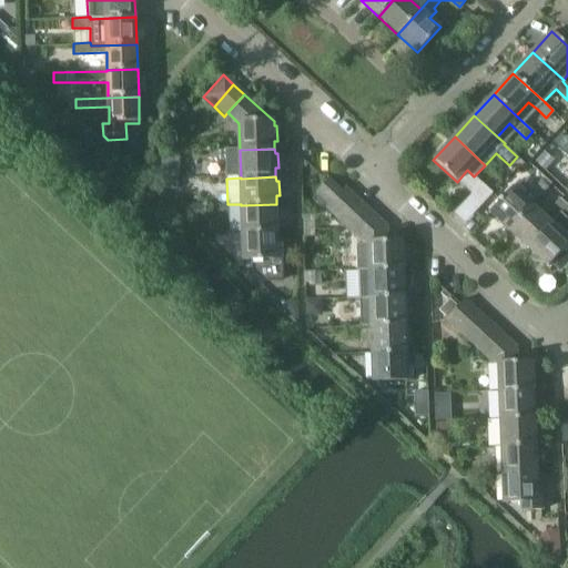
[(518,180),(489,212),(509,231),(531,206),(549,189),(540,182),(531,192),(518,180)]
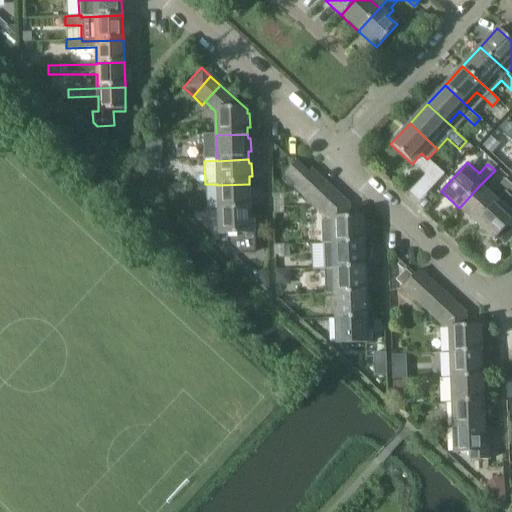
[(160,163),(147,164),(148,171),(161,170),(160,163)]
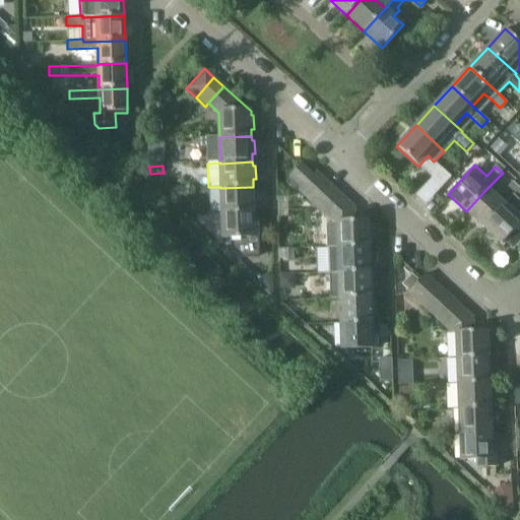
[(302,188),(312,178),(300,168),(290,177),(302,188)]
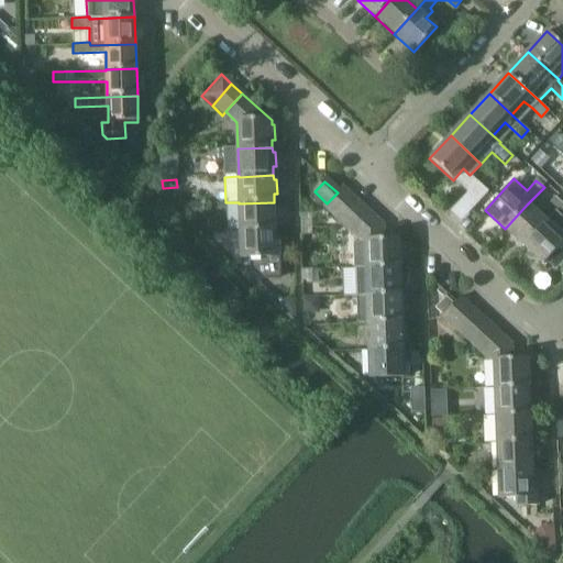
[(466,192),(463,197),(474,207),(488,191),(477,181),(468,191),(466,192)]
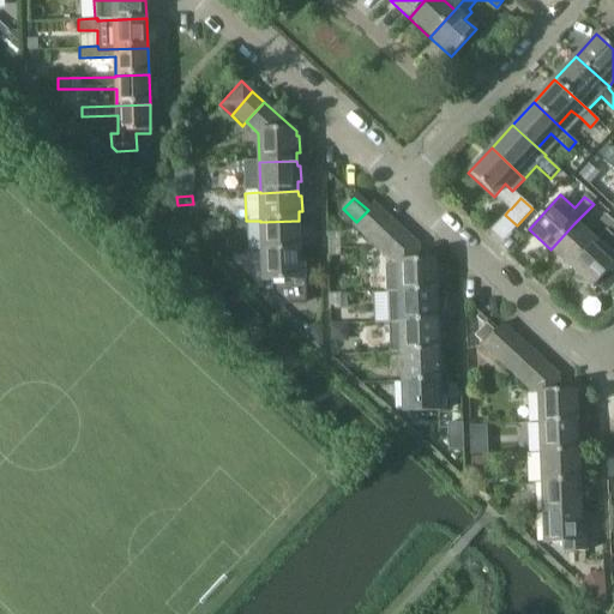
[(368,210),(356,222),(355,223),(353,226),(365,236),(385,215),(373,205),(368,210)]
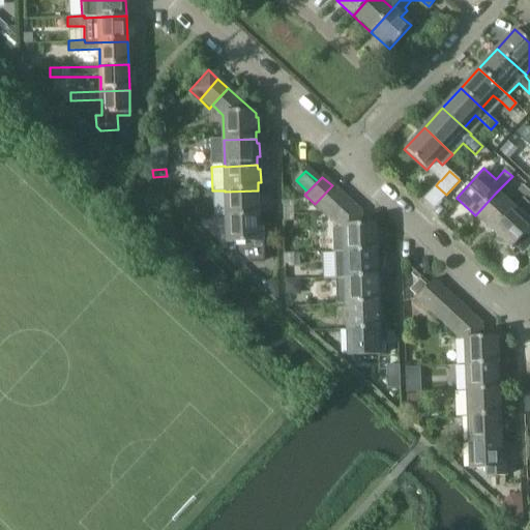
[(298,184),(294,189),(302,198),(306,193),(298,184)]
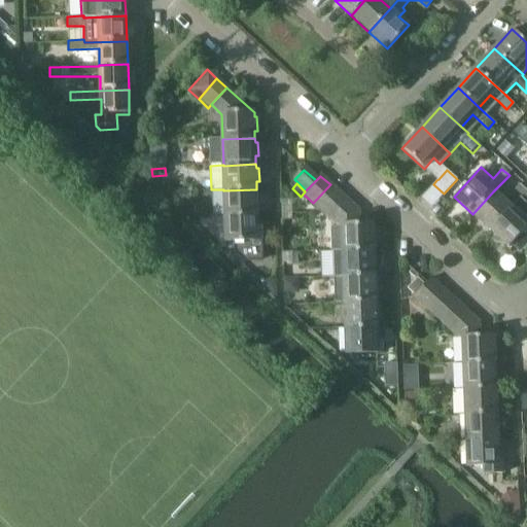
[(330,184),(313,203),(322,212),(340,194),(330,184)]
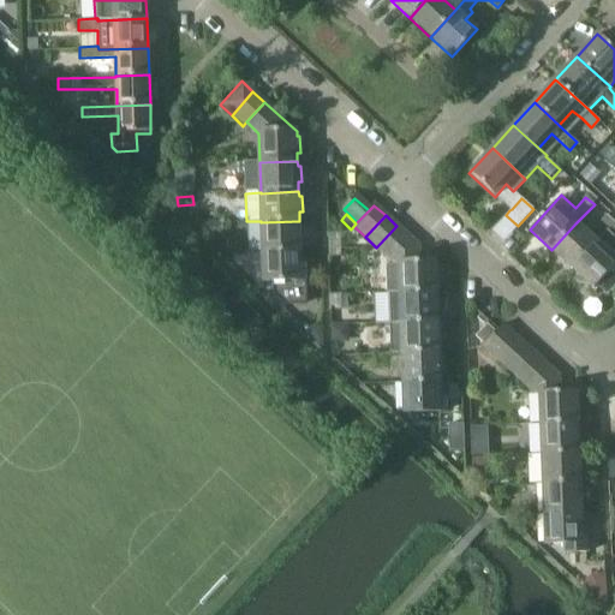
[(575,224),(551,250),(572,269),(614,222),(608,216),(589,236),(575,224)]
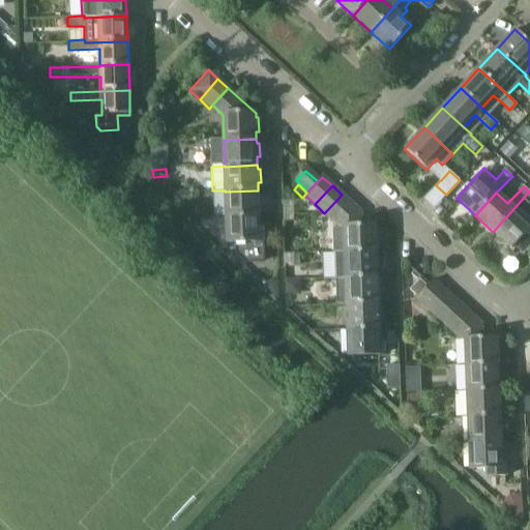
[(258,190),(225,192),(226,217),(259,216),(258,208),(262,208),(261,195),(258,195),(258,190)]
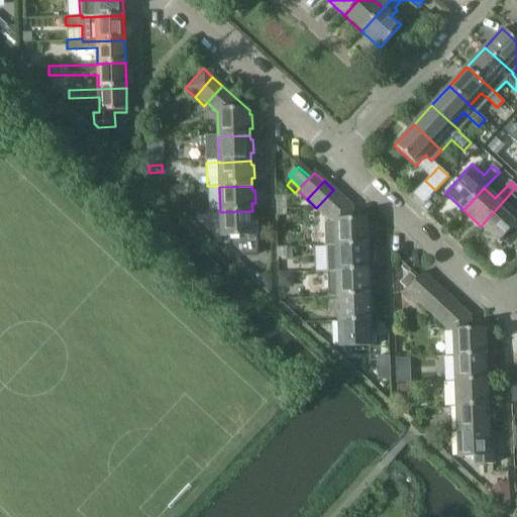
[(516,187),(481,226),(498,242),(516,221),(516,187)]
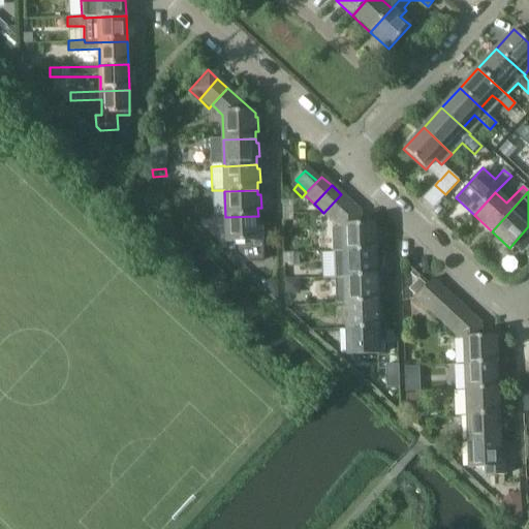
[(179,201),(190,201),(190,192),(169,193),(179,201)]
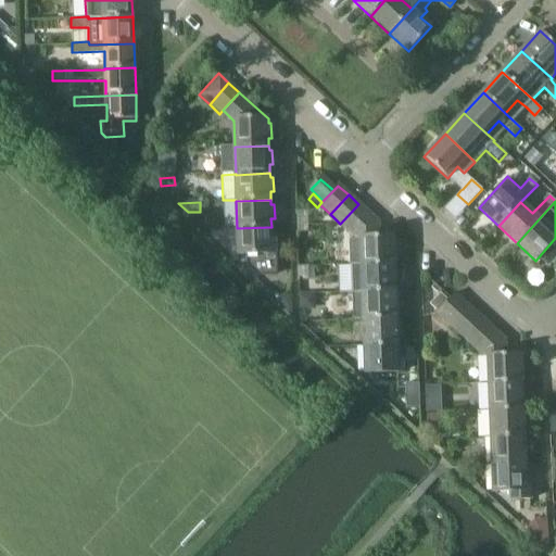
[(358,204),(340,224),(349,232),(367,213),(358,204)]
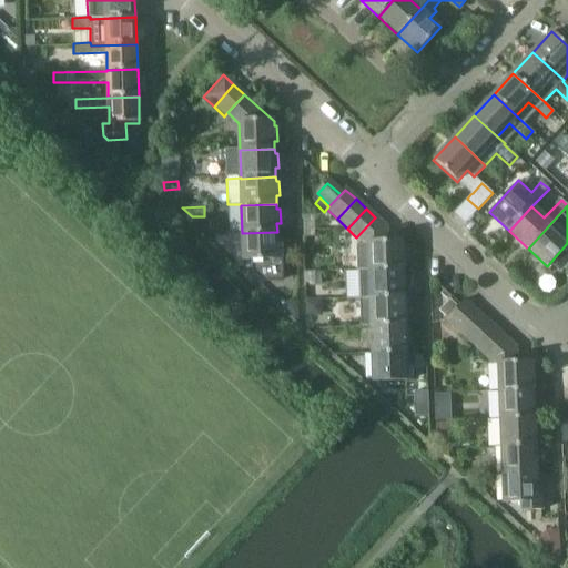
[(356,246),(357,257),(357,272),(404,270),(404,261),(407,260),(406,247),(403,247),(403,242),(388,242),(387,229),(375,217),(356,237),(359,240),(359,244),(356,246)]
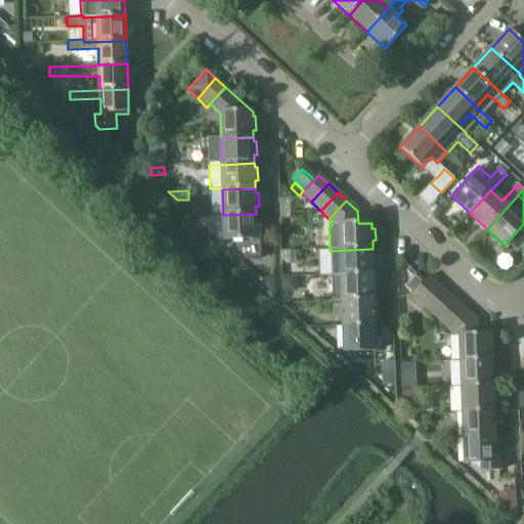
[(256,214),(223,215),(224,241),(232,241),(232,252),(242,260),(260,259),(260,241),(256,241),(256,231),(259,231),(259,218),(256,219),(256,214)]
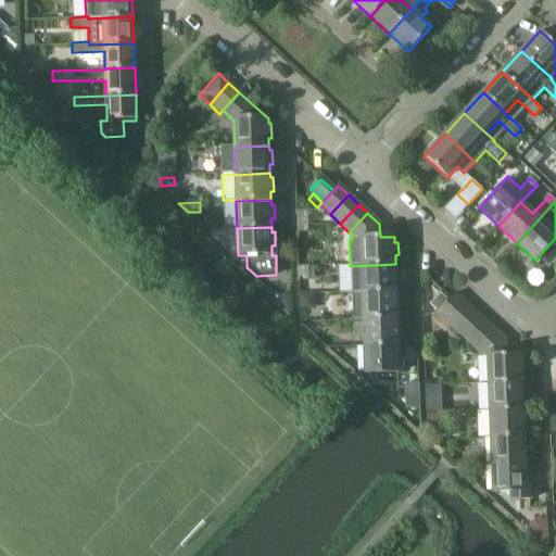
[(351,293),(396,292),(396,282),(400,282),(400,269),(395,269),(395,264),(350,266),(351,293)]
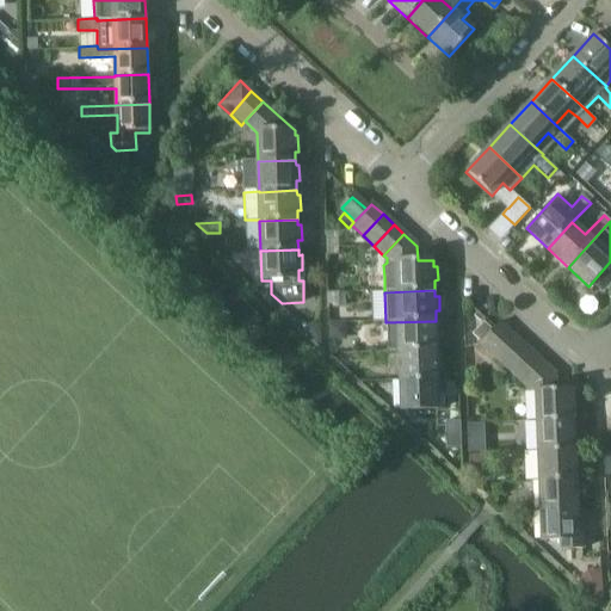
[(346,307),(345,292),(332,292),(333,308),(346,307)]
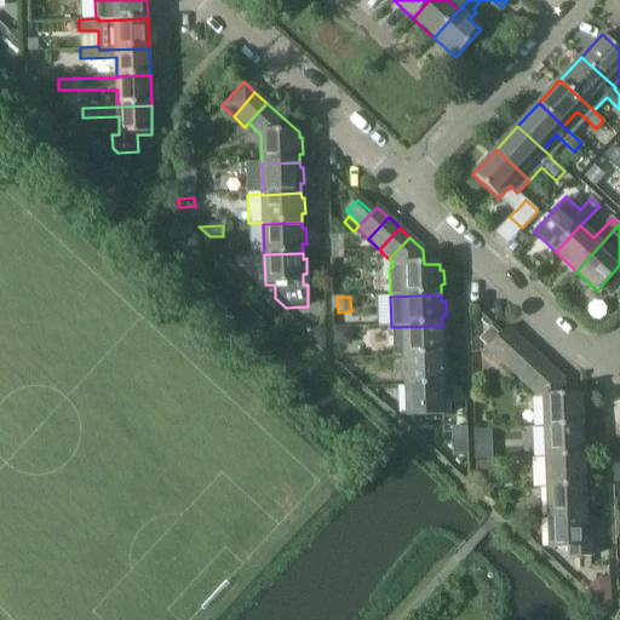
[(405,357),(443,355),(442,345),(447,345),(446,331),(442,331),(442,326),(391,327),(392,356),(405,355),(405,357)]
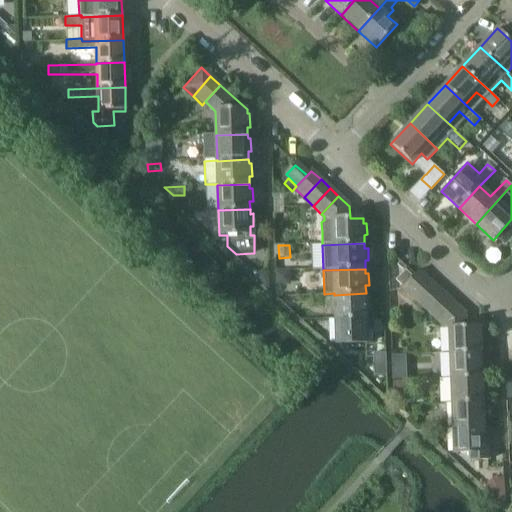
[(276,270),(276,284),(290,284),(289,270),(276,270)]
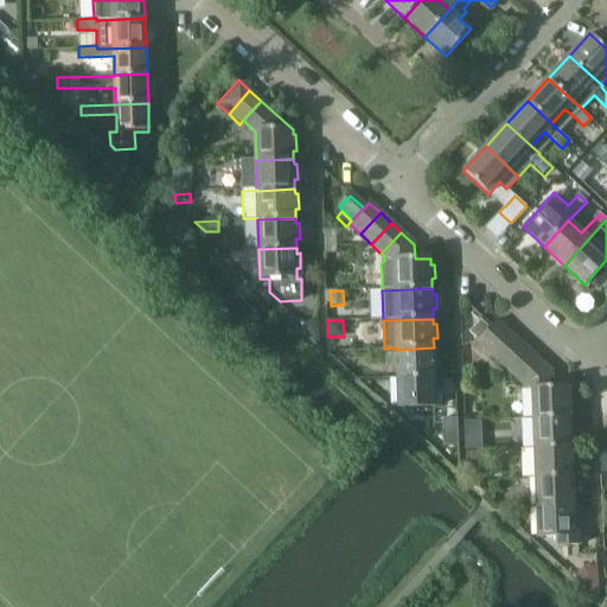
[(481,320),(470,332),(477,339),(489,327),(481,320)]
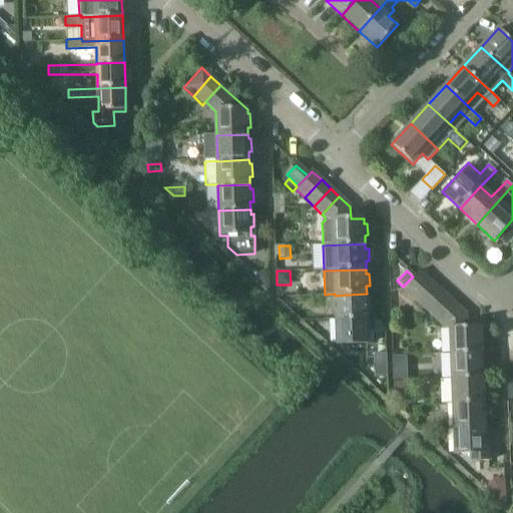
[(421,271),(417,274),(403,289),(414,298),(431,280),(421,271)]
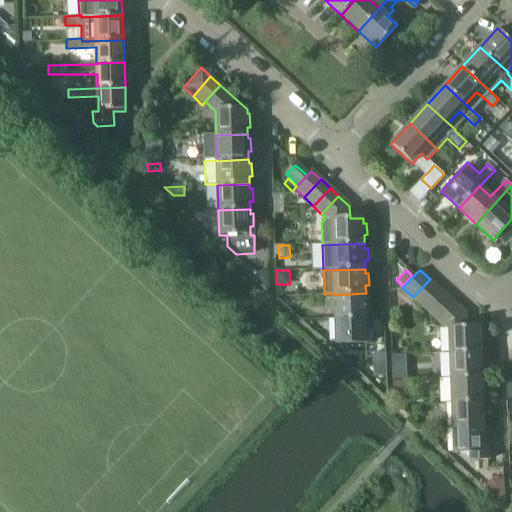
[(430,279),(413,297),(422,306),(439,288),(430,279)]
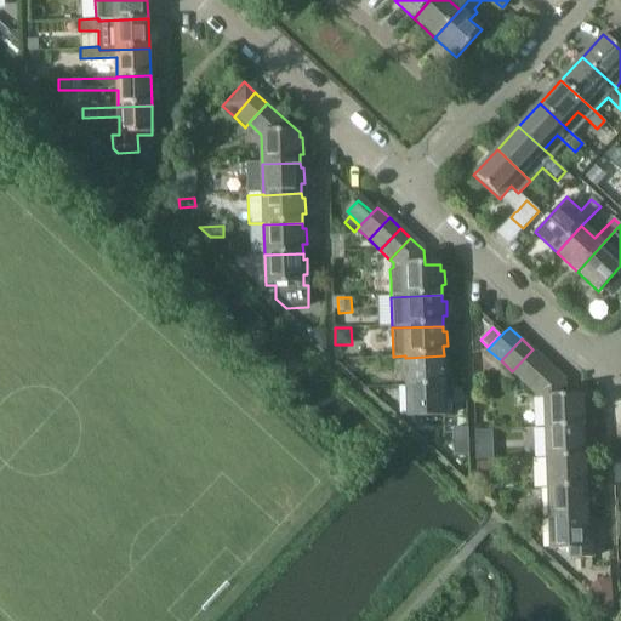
[(523,382),(545,360),(533,349),(512,371),(523,382)]
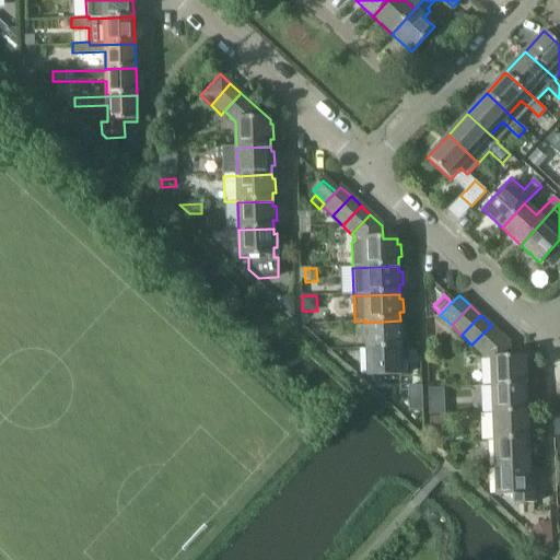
[(368,350),(401,348),(400,340),(405,340),(404,326),(400,326),(400,321),(365,323),(368,350)]
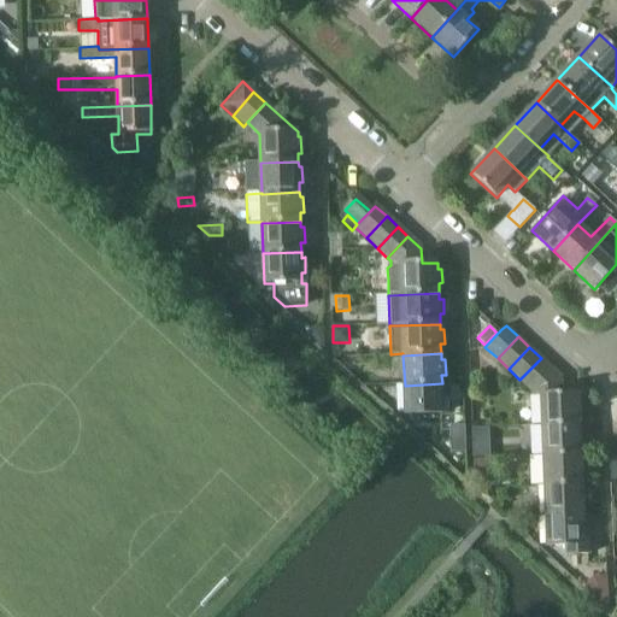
[(541,358),(519,380),(532,391),(552,368),(541,358)]
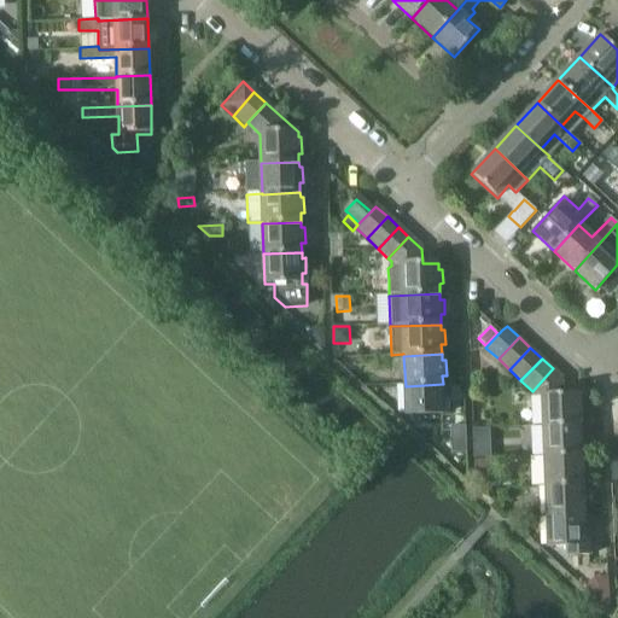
[(543,427),(582,426),(581,415),(584,414),(584,398),(581,398),(579,392),(563,392),(561,377),(553,368),(532,391),(532,394),(542,394),(543,427)]
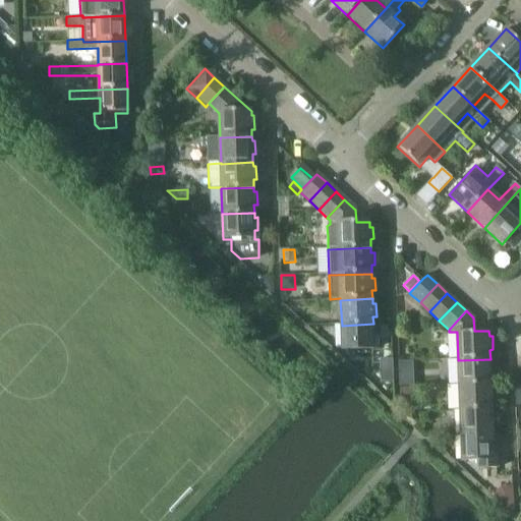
[(378,350),(377,328),(373,328),(373,324),(342,326),(343,351),(378,350)]
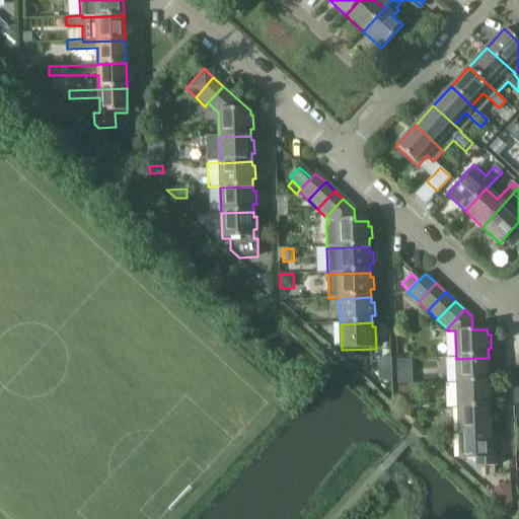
[(378,358),(378,366),(390,365),(390,358),(378,358)]
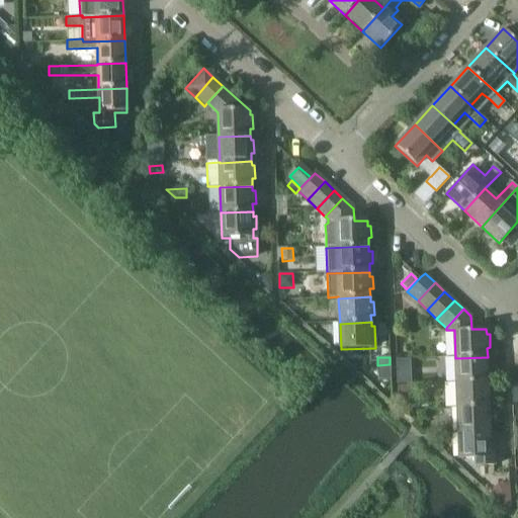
[(456,382),(489,381),(488,372),(492,372),(491,360),(488,360),(488,357),(455,358),(456,382)]
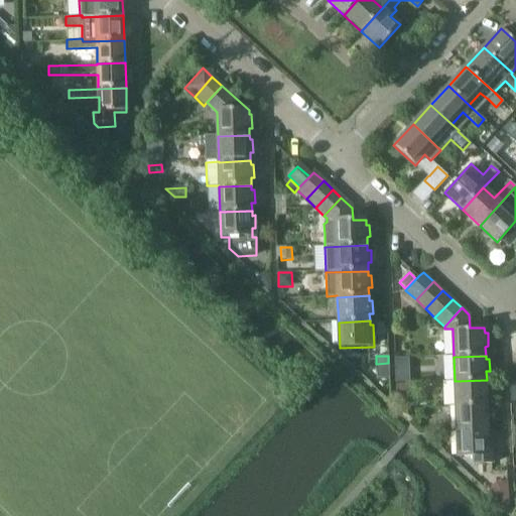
[(409,382),(409,371),(395,372),(396,383),(409,382)]
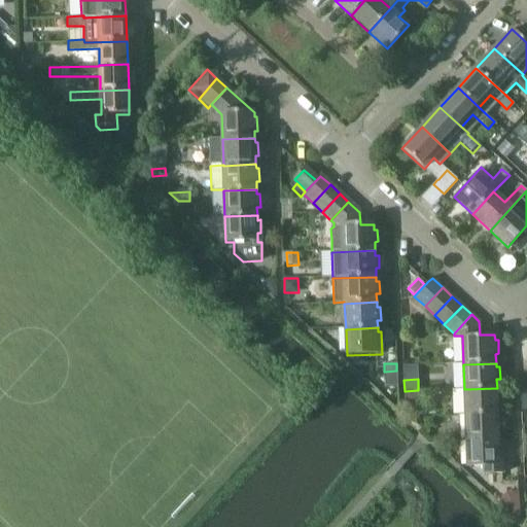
[(465,415),(497,414),(497,405),(500,405),(500,391),(497,392),(497,388),(464,389),(465,415)]
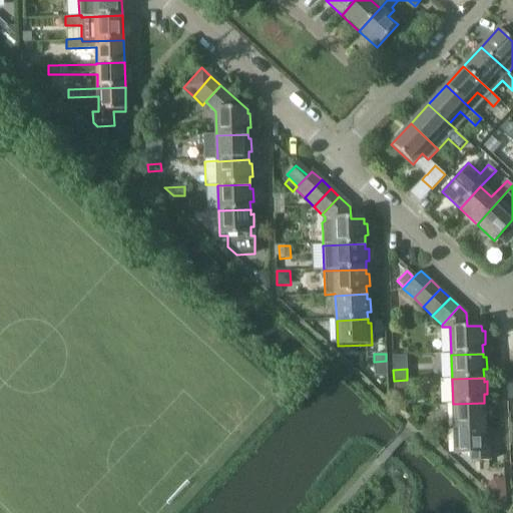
[(409,382),(394,382),(394,394),(400,394),(409,389),(409,382)]
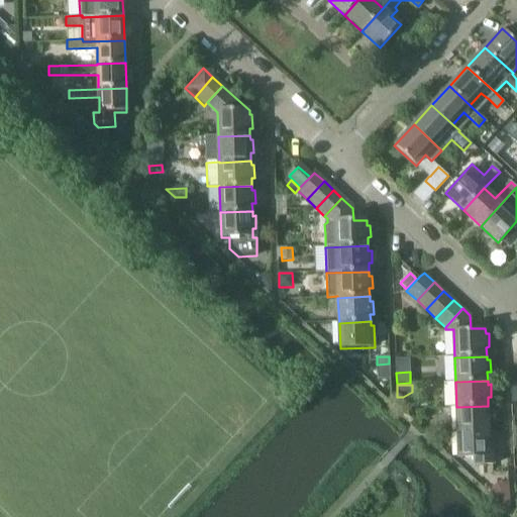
[(488,406),(456,407),(457,432),(490,431),(489,423),(493,423),(492,410),(489,410),(488,406)]
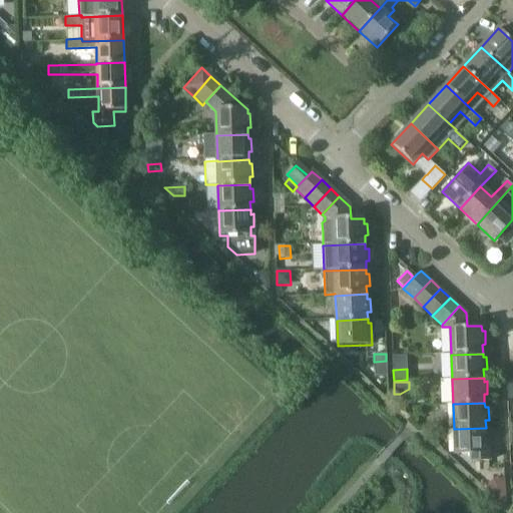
[(490,430),(486,430),(486,428),(454,429),(455,453),(471,452),(472,460),(491,460),(490,430)]
